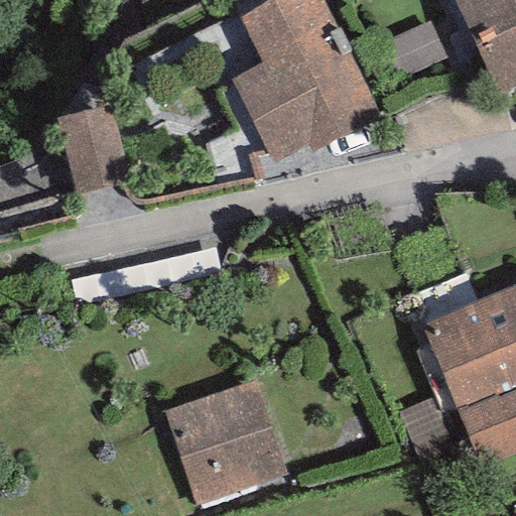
[(320,0),(272,0),(239,17),(263,62),(230,80),(273,164),(308,146),(311,152),(380,118),(347,53),(351,51),(339,28),(337,29),(320,0)]
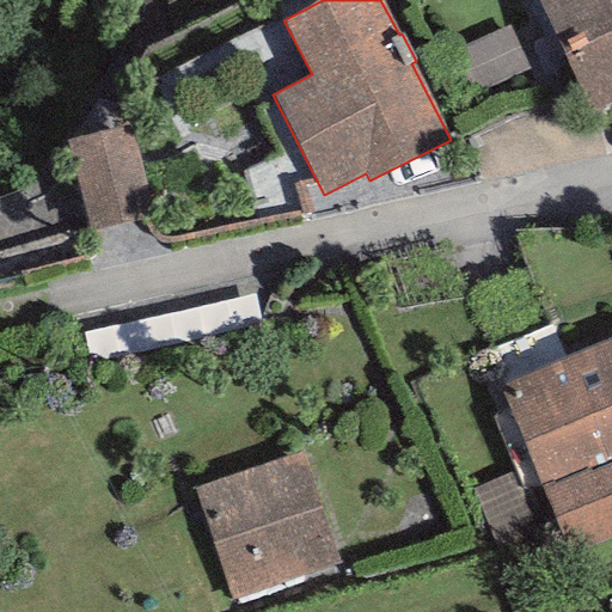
[(611,102),(611,0),(536,0),(589,112),(611,102)]
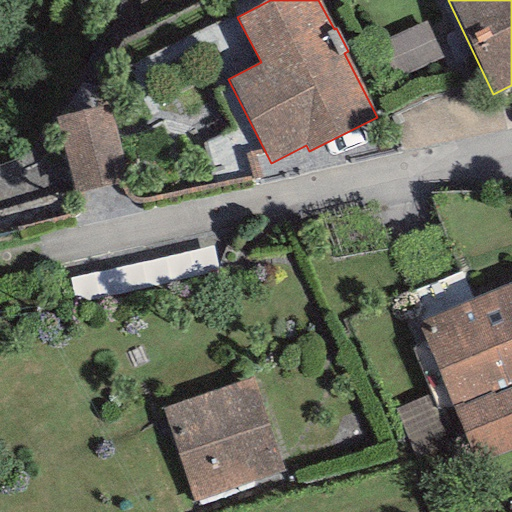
[(426,21),(369,46),(386,83),(443,58),(426,21)]
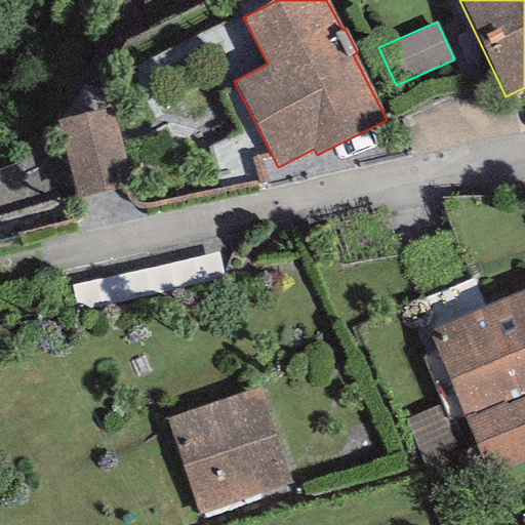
[(113,110),(55,123),(73,199),(131,186),(113,110)]
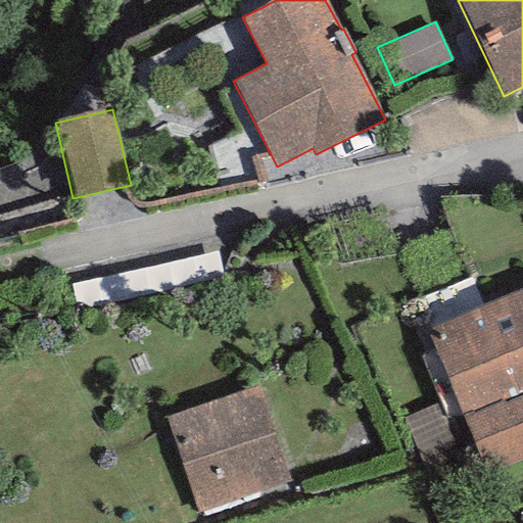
[(522,288),(426,328),(485,473),(522,458),(522,288)]
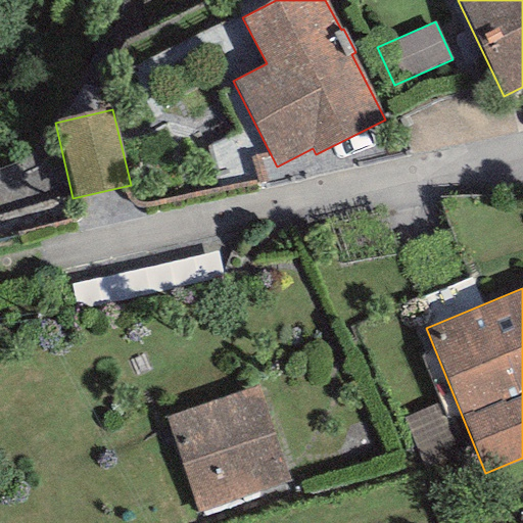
[(257,386),(165,418),(197,513),(290,481),(257,386)]
